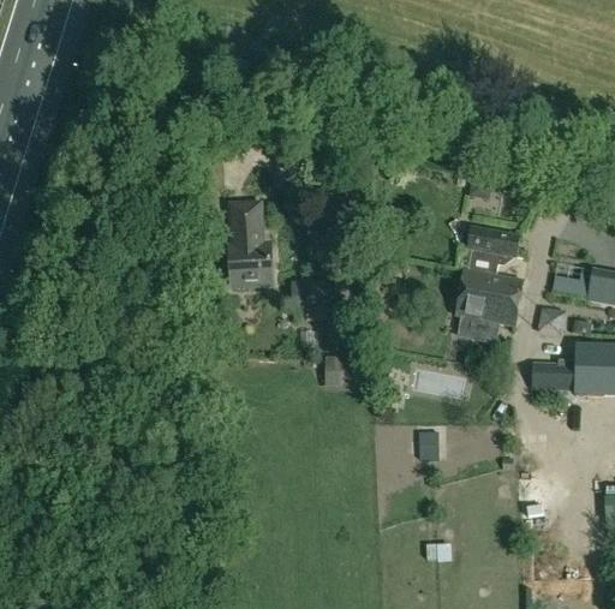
[(193,175),(195,175),(197,214),(219,213),(216,187),(224,187),(222,144),(191,147),(193,175)]
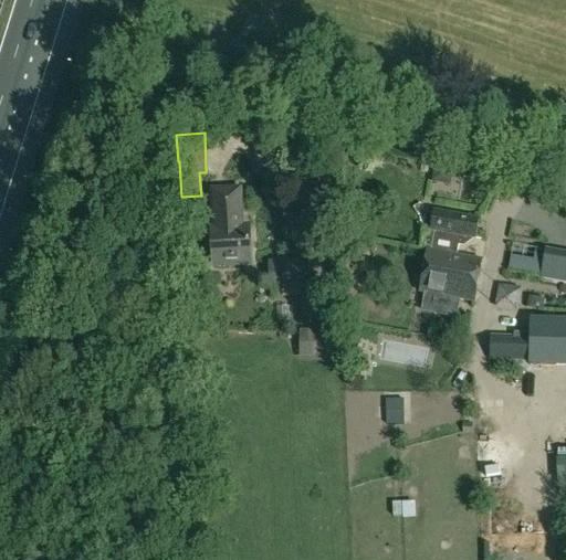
[(249,223),(240,223),(238,186),(215,188),(217,225),(211,225),(213,261),(251,259),(249,223)]
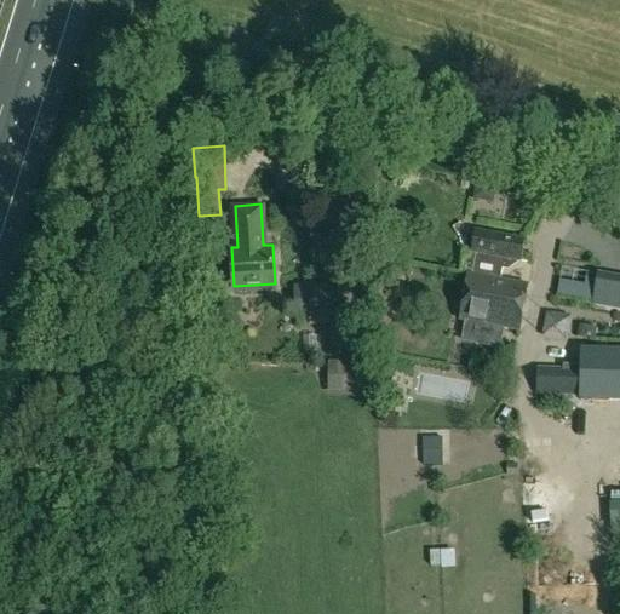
[(472,269),(468,269),(459,315),(518,327),(527,280),(499,275),(501,264),(507,265),(509,254),(521,257),(523,237),(475,228),(471,247),(476,248),(472,269)]
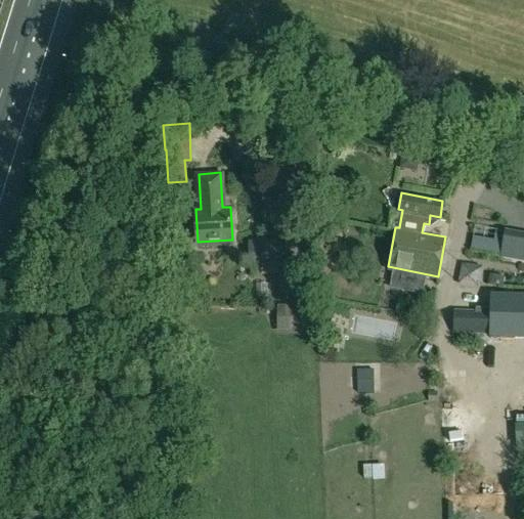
[(523,229),(523,219),(507,216),(505,226),(523,229)]
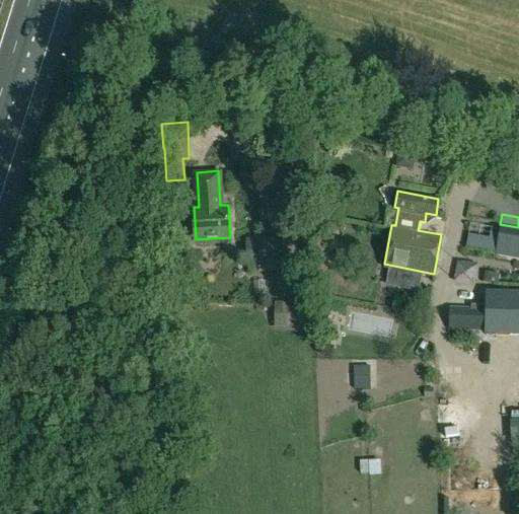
[(518,233),(500,230),(496,251),(518,254),(518,233)]
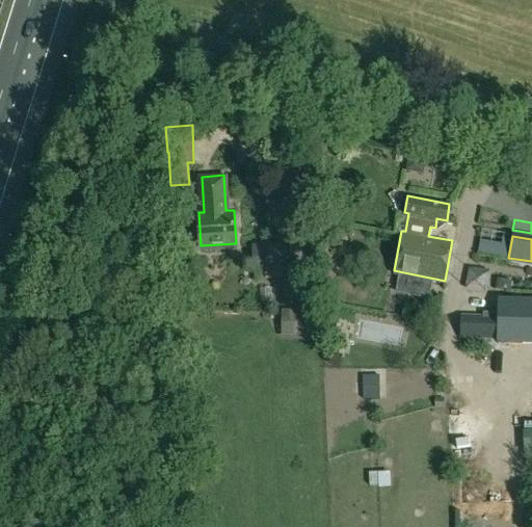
[(251,241),(253,265),(287,264),(285,239),(251,241)]
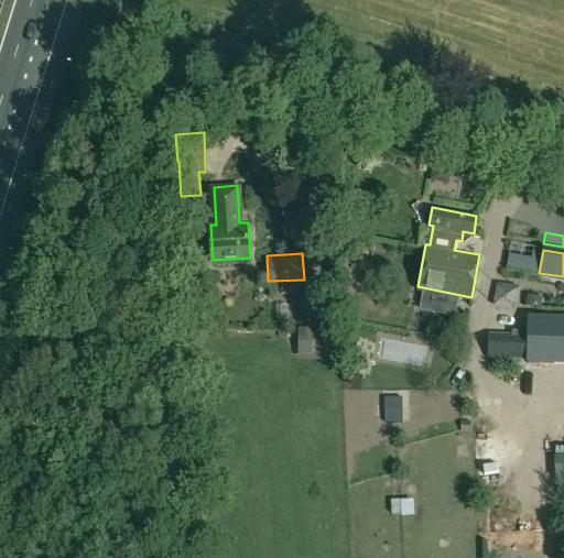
[(498,277),(494,303),(514,306),(519,283),(498,277)]
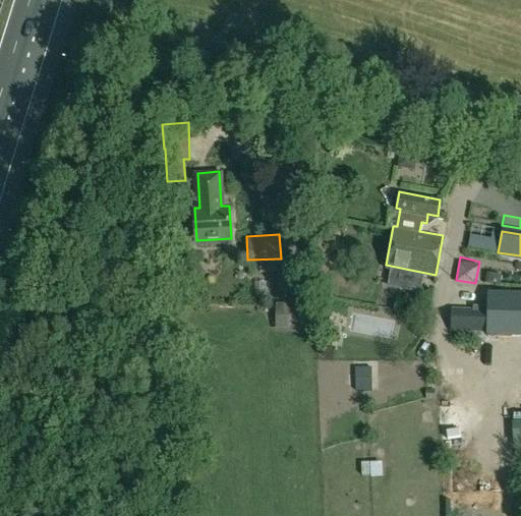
[(499,281),(500,273),(485,271),(484,280),(499,281)]
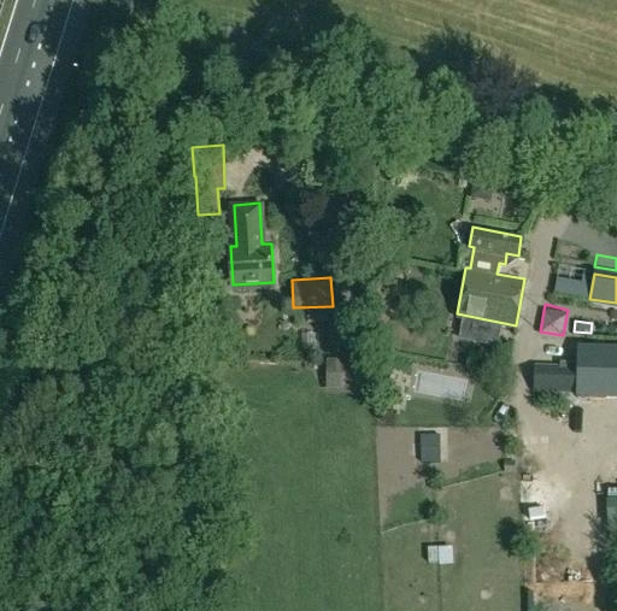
[(579,366),(576,398),(616,399),(616,345),(603,345),(601,366),(579,366)]
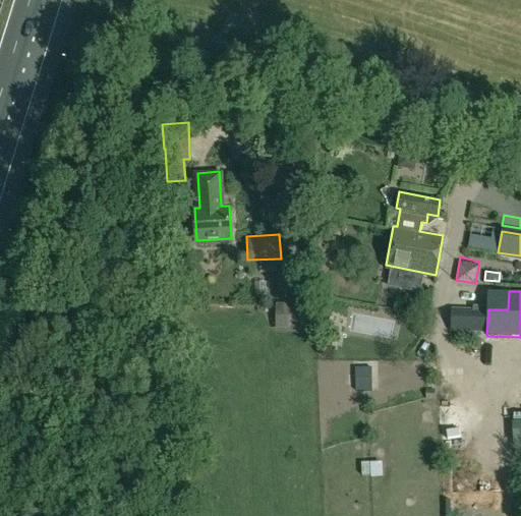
[(276,299),(276,328),(308,328),(308,299),(276,299)]
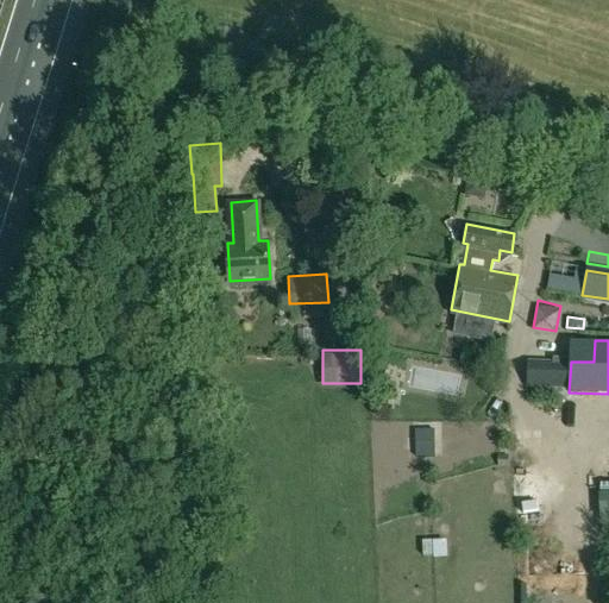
[(528,357),(526,383),(567,384),(567,358),(528,357)]
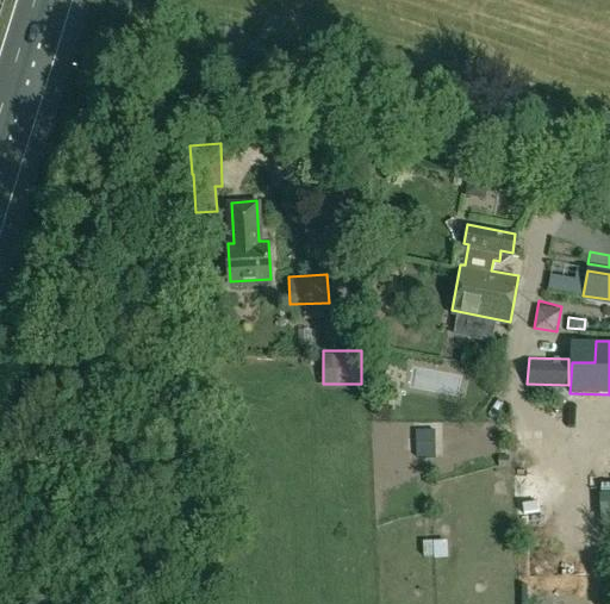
[(582,412),(583,424),(603,422),(603,411),(582,412)]
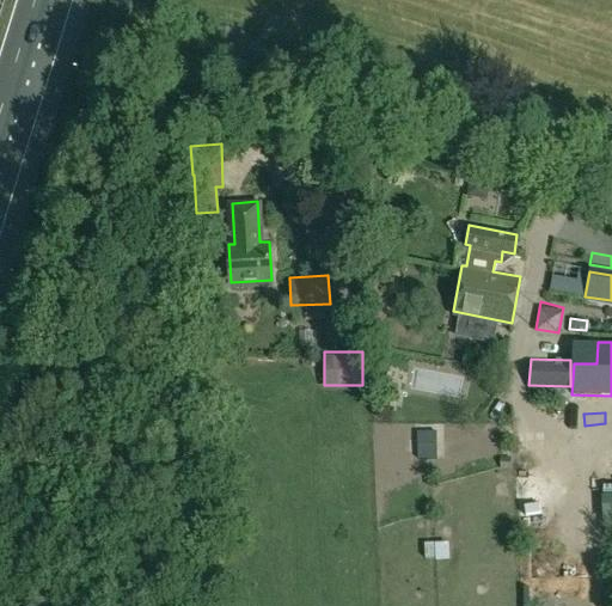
[(440,416),(423,417),(424,446),(441,445),(440,416)]
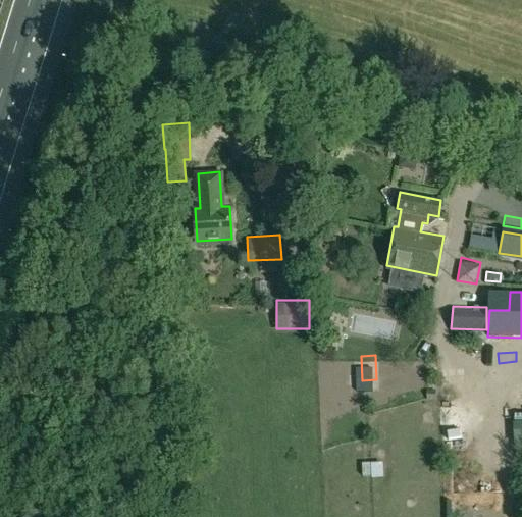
[(480,465),(480,476),(500,475),(499,464),(480,465)]
